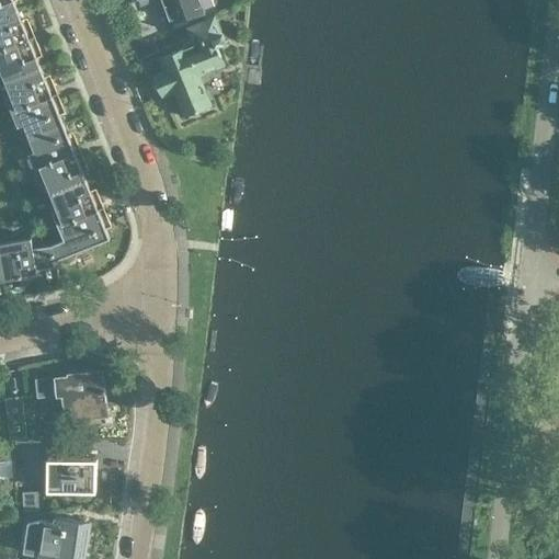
[(0,18),(15,12),(10,0),(0,0),(0,18)]
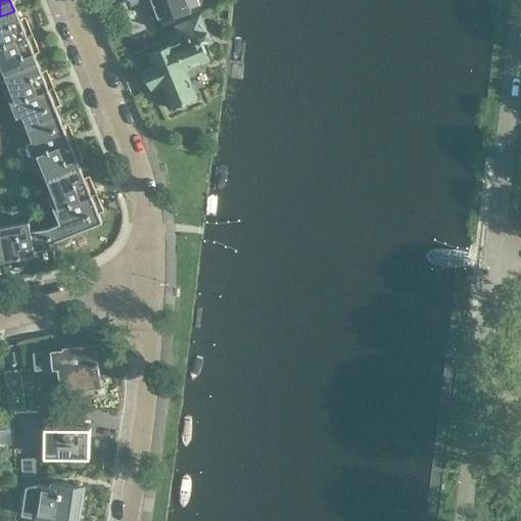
[(117,0),(119,1),(122,0),(148,0),(151,6),(146,8),(152,25),(157,22),(159,27),(188,16),(187,12),(188,12),(183,0),(117,0)]
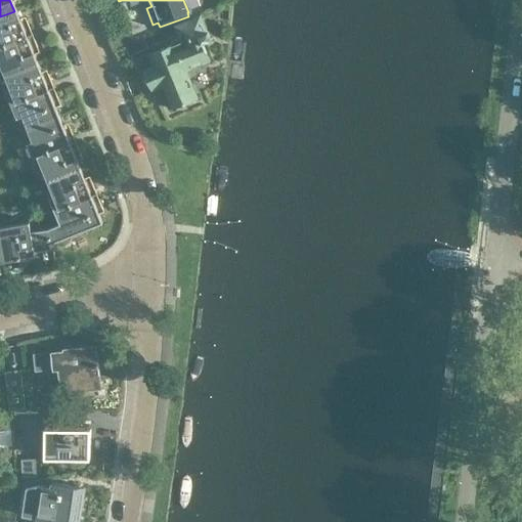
[(14,11),(0,16),(0,48),(30,36),(25,22),(19,24),(14,11)]
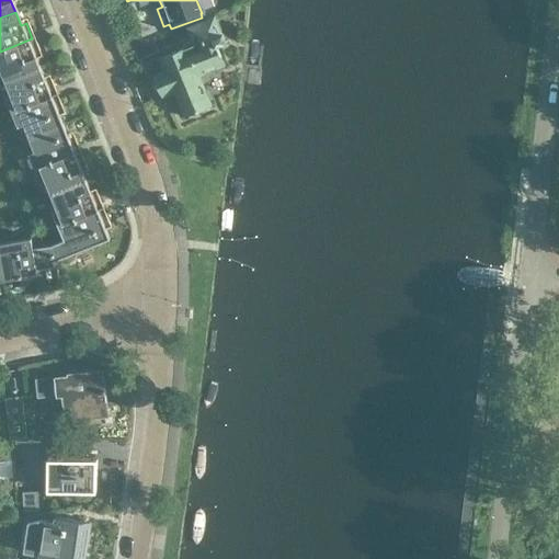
[(213,18),(185,29),(189,41),(181,44),(183,49),(157,60),(162,72),(151,77),(161,100),(172,95),(181,118),(209,106),(197,77),(221,67),(214,46),(224,42),(213,18)]
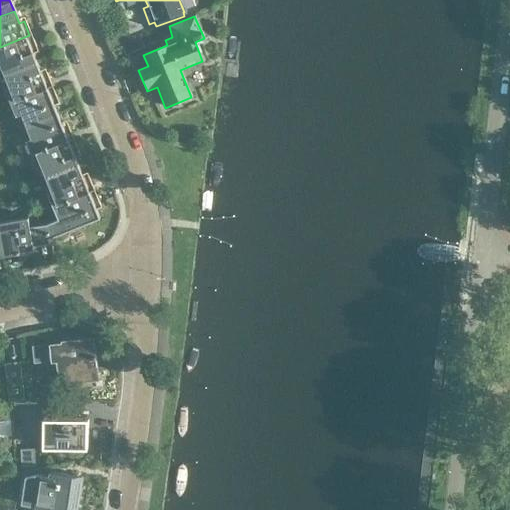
[(126,34),(109,41),(114,51),(121,48),(130,44),(126,34)]
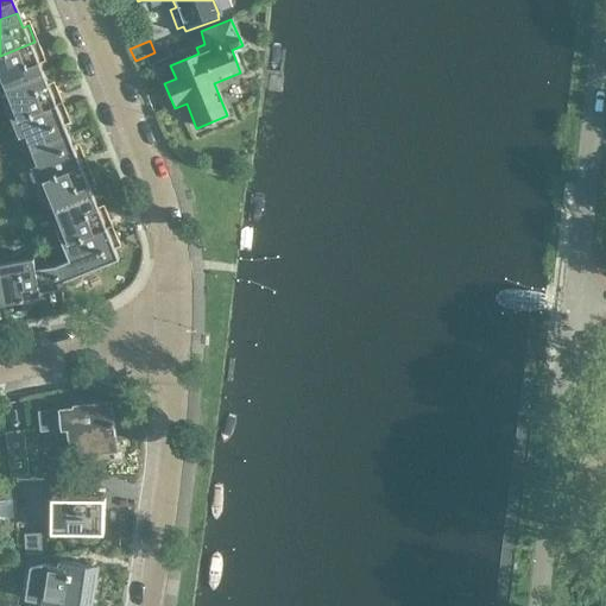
[(35,42),(0,56),(0,77),(5,89),(42,75),(36,60),(42,57),(35,42)]
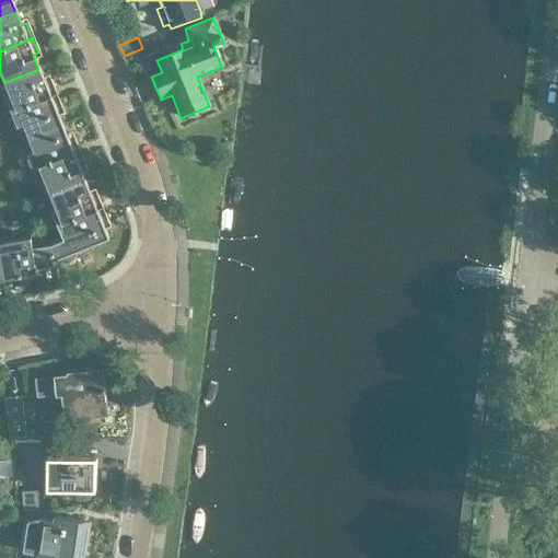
[(51,42),(42,46),(45,55),(56,50),(51,42)]
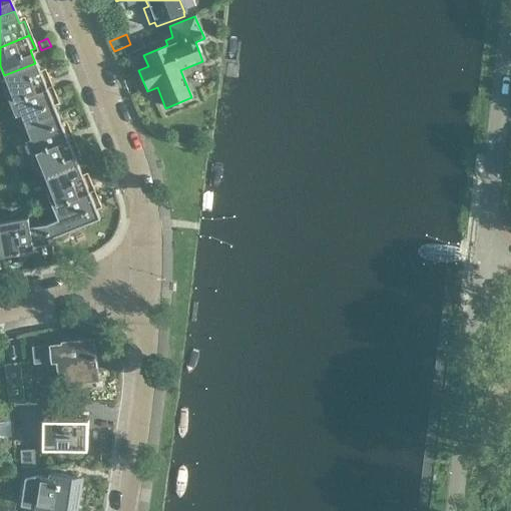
[(132,43),(130,44),(121,48),(125,57),(136,52),(132,43)]
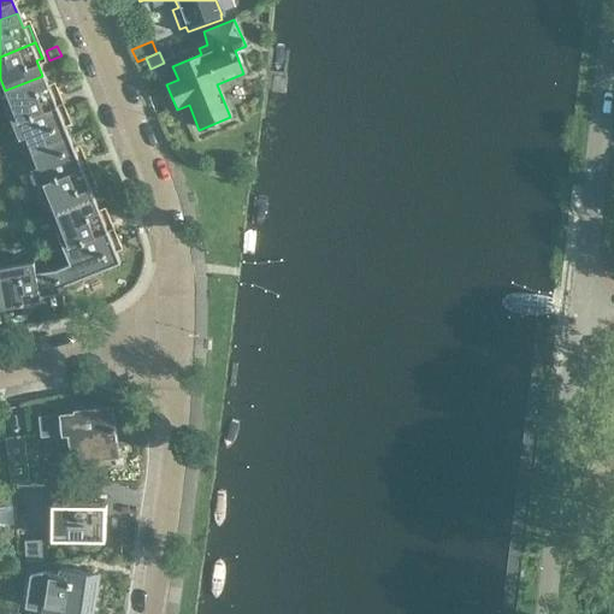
[(60,105),(58,98),(54,89),(48,90),(42,76),(5,90),(11,106),(5,110),(12,125),(60,105)]
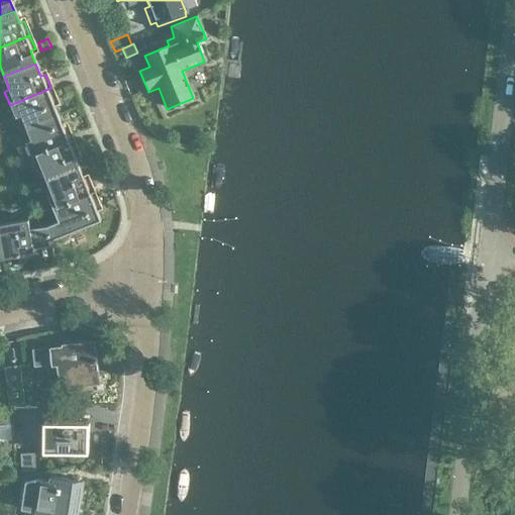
[(66,77),(62,68),(50,72),(55,81),(66,77)]
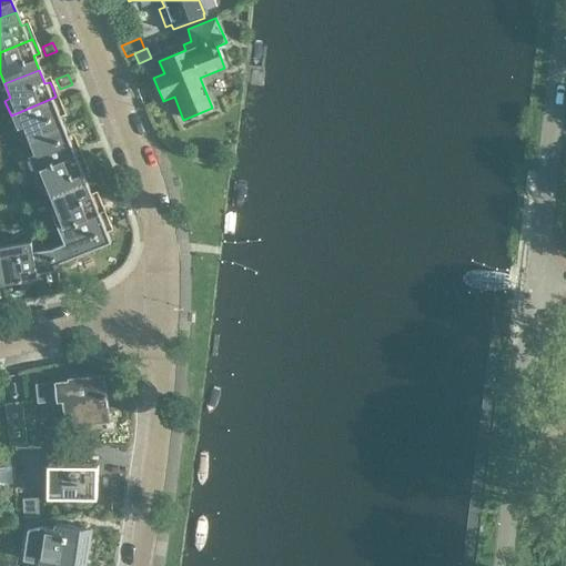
[(11,115),(17,129),(22,128),(28,141),(62,127),(57,113),(61,111),(56,97),(11,115)]
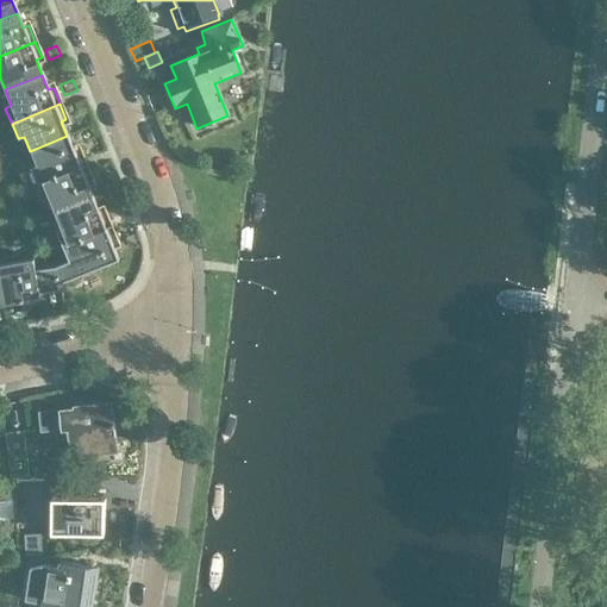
[(82,104),(73,107),(76,117),(86,113),(82,104)]
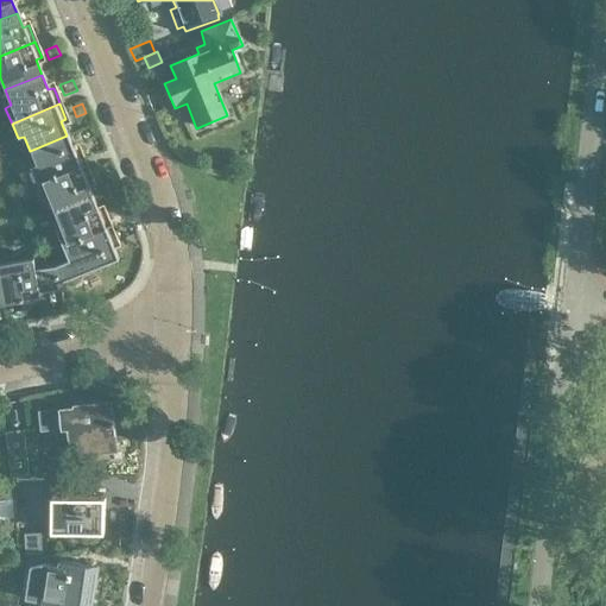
[(36,165),(30,169),(37,184),(84,165),(79,149),(73,151),(67,136),(30,151),(36,165)]
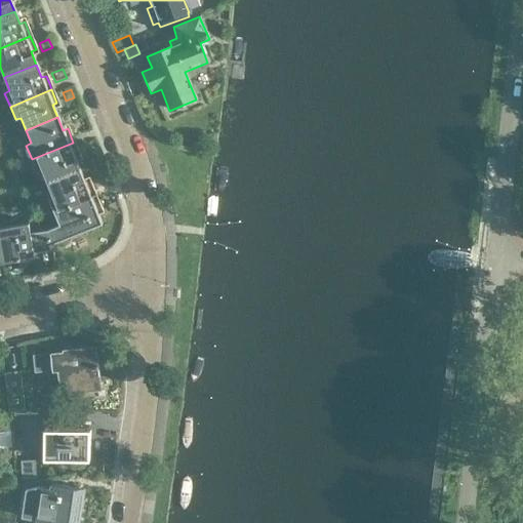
[(32,159),(37,172),(42,170),(47,185),(85,169),(79,156),(73,143),(32,159)]
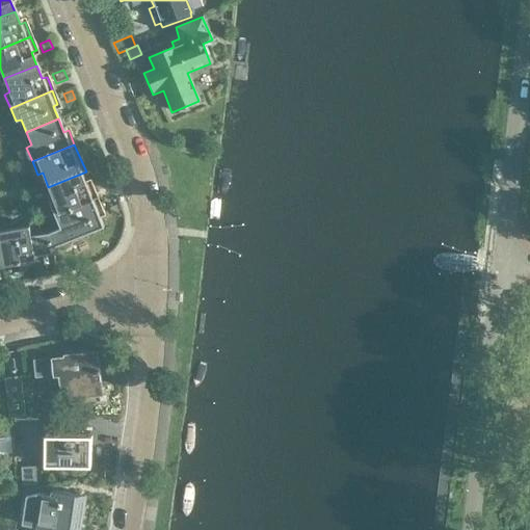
[(86,171),(48,187),(53,199),(48,202),(54,215),(91,201),(96,199),(90,184),(86,171)]
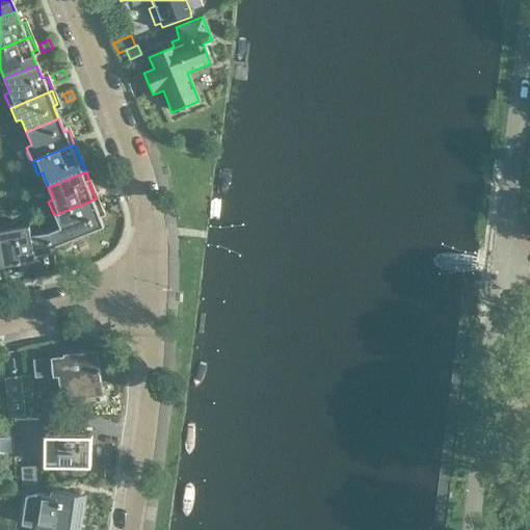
[(59,229),(45,235),(49,248),(58,245),(61,247),(67,245),(68,241),(80,236),(83,238),(89,236),(89,232),(102,228),(97,214),(101,212),(98,204),(96,199),(91,201),(54,215),(59,229)]
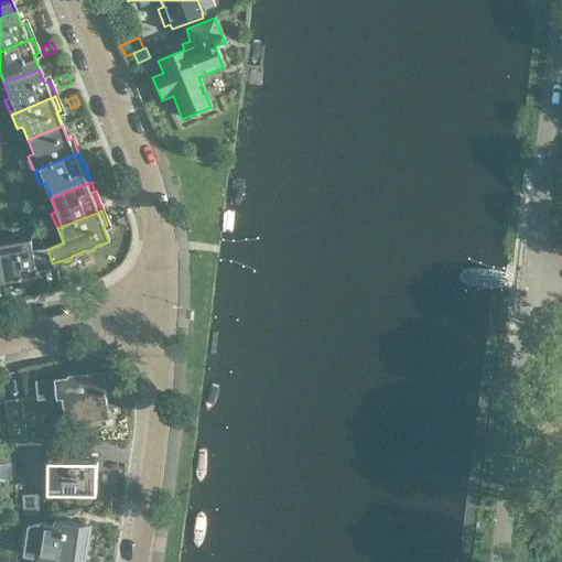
[(29,241),(0,247),(0,277),(1,283),(36,277),(35,272),(53,269),(52,263),(47,249),(31,251),(29,241)]
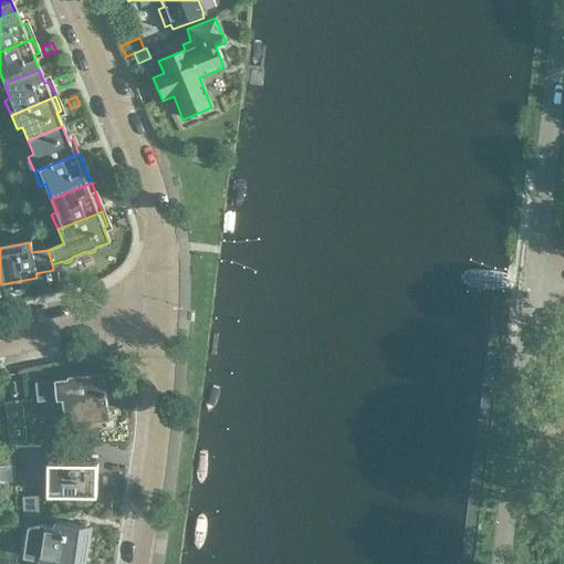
[(52,382),(34,384),(35,390),(37,403),(51,401),(52,410),(64,409),(65,419),(77,418),(82,424),(91,424),(94,416),(106,415),(102,383),(87,384),(86,378),(54,382),(55,385),(53,385),(52,382)]
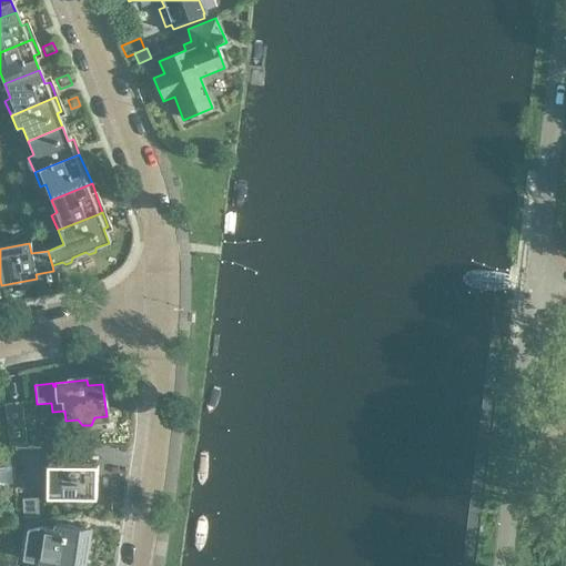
[(21,403),(3,405),(9,446),(27,444),(21,403)]
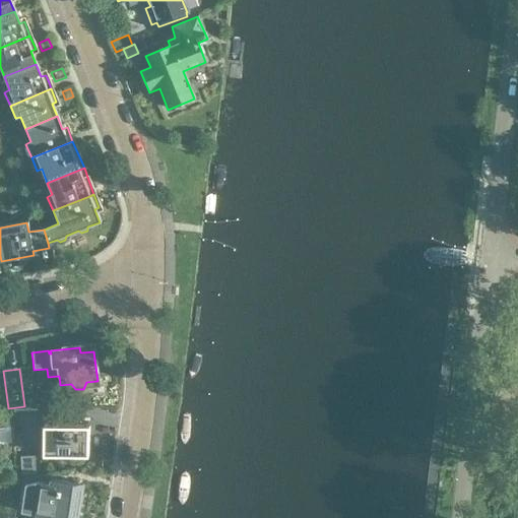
[(0,429),(9,428),(9,427),(8,417),(8,416),(0,416),(0,429)]
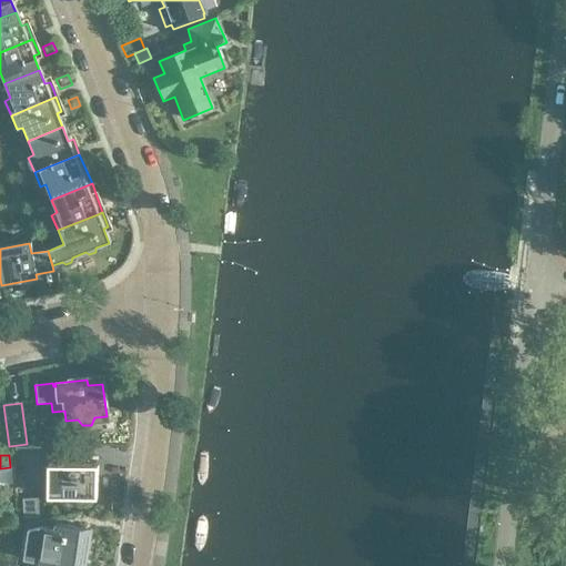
[(49,461),(48,498),(95,499),(97,466),(91,466),(91,463),(94,463),(94,462),(83,462),(83,461),(60,461),(49,461)]
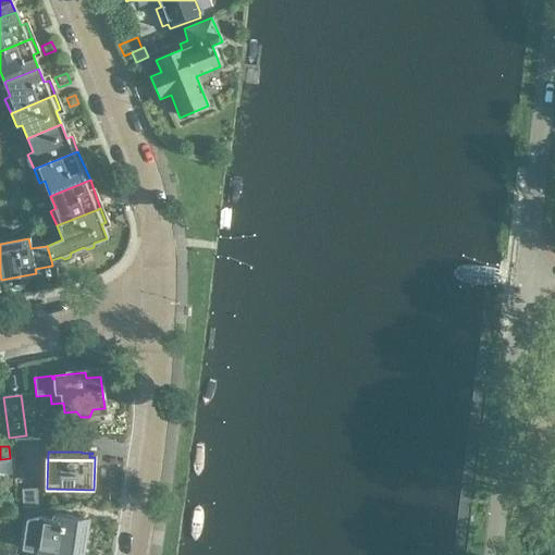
[(22,510),(37,510),(37,491),(22,492),(22,510)]
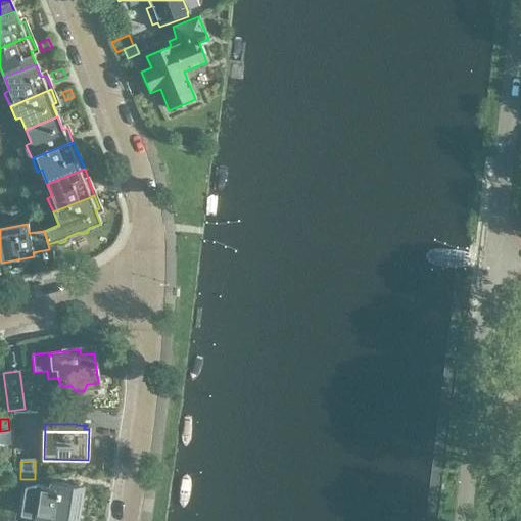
[(35,517),(34,520),(73,520),(79,487),(48,483),(47,487),(38,485),(38,484),(28,488),(25,487),(20,512),(35,517)]
